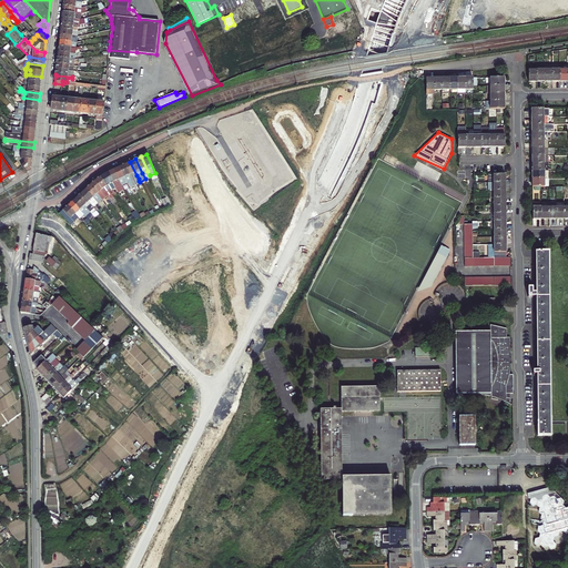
[(137,175),(130,162),(124,164),(131,179),(134,176),(135,179),(137,179),(137,180),(139,179),(137,175)]
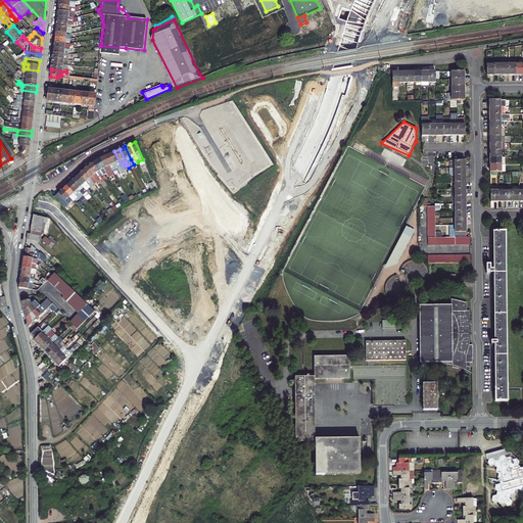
[(114,151),(109,153),(115,167),(121,164),(114,151)]
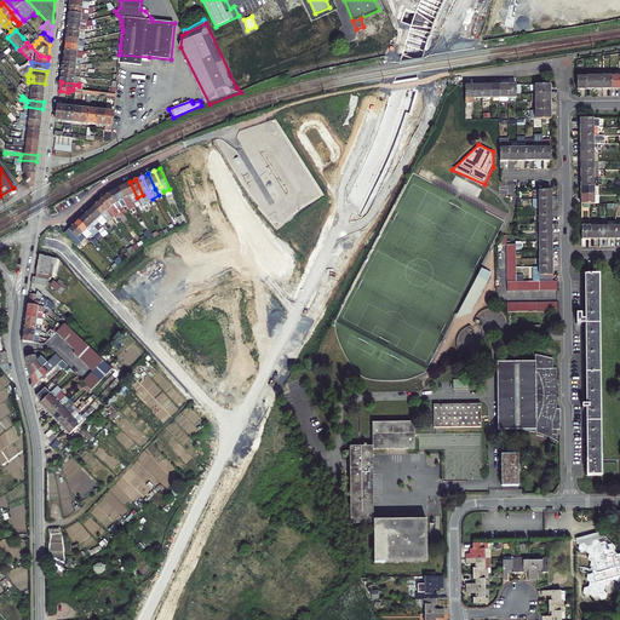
[(130,182),(124,184),(131,200),(137,197),(130,182)]
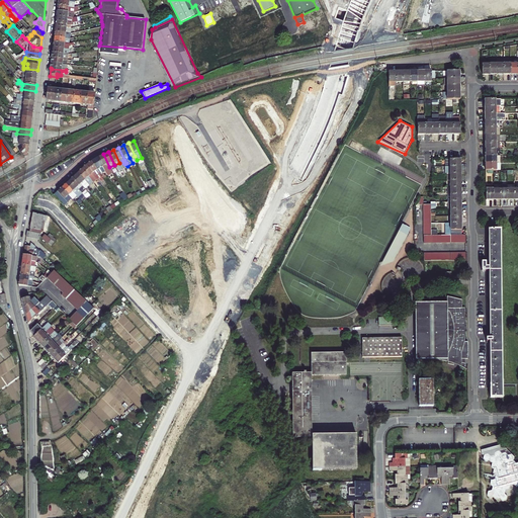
[(98,157),(104,170),(109,167),(103,154),(98,157)]
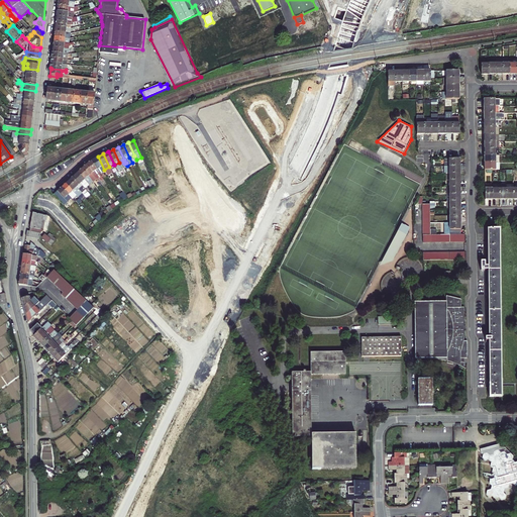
[(104,170),(98,157),(91,161),(99,173),(104,170)]
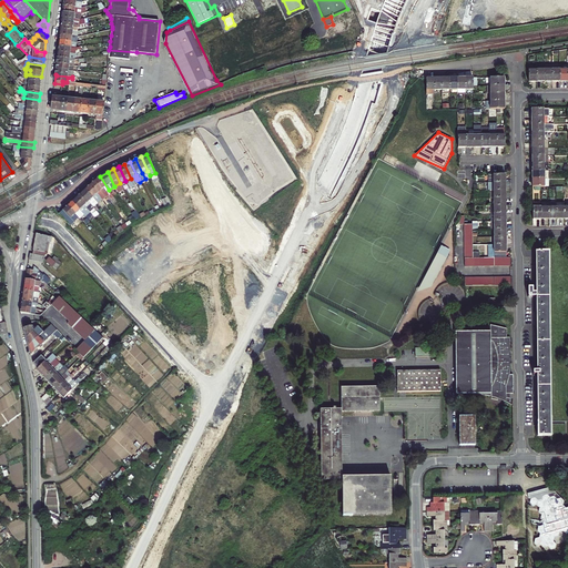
[(100,176),(93,181),(104,192),(109,190),(100,176)]
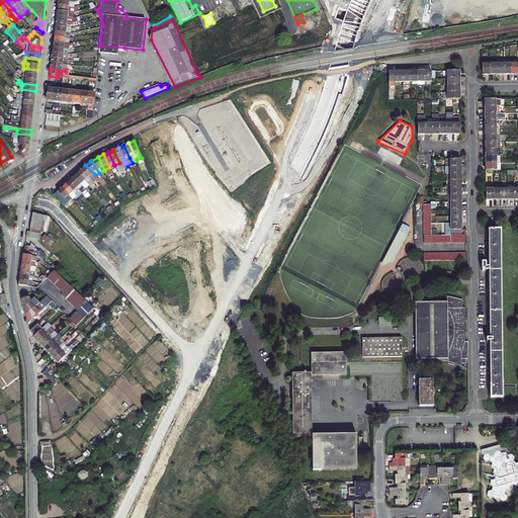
[(95,175),(85,165),(82,169),(91,179),(95,175)]
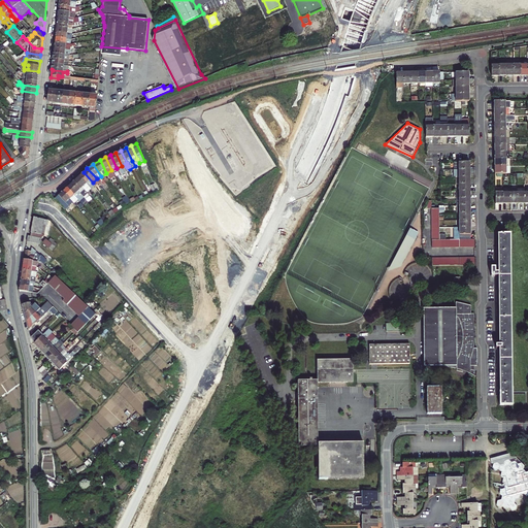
[(93,183),(84,172),(79,175),(89,187),(90,188),(91,187),(94,191),(96,189),(94,186),(94,185),(93,183)]
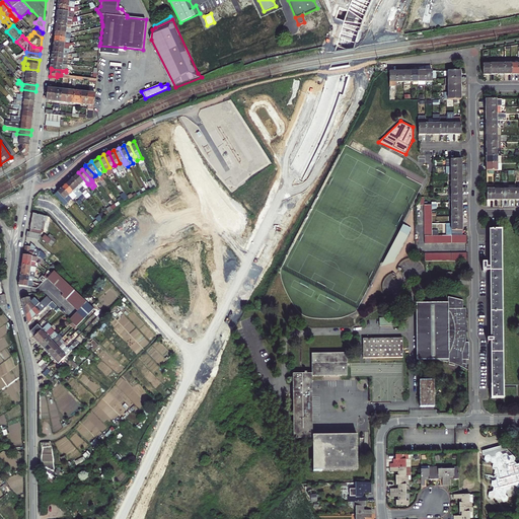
[(87,183),(78,172),(74,176),(81,184),(83,182),(85,184),(87,183)]
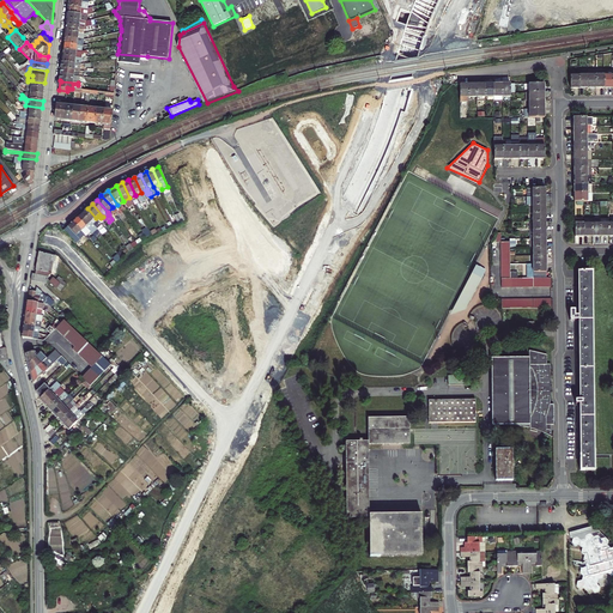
[(87,208),(83,213),(91,223),(93,219),(96,223),(98,220),(96,218),(87,208)]
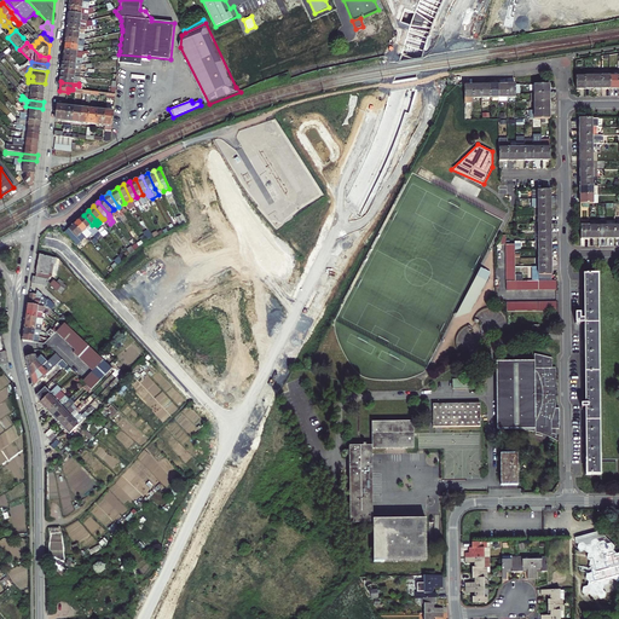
[(92,225),(84,215),(79,219),(90,232),(94,227),(92,225)]
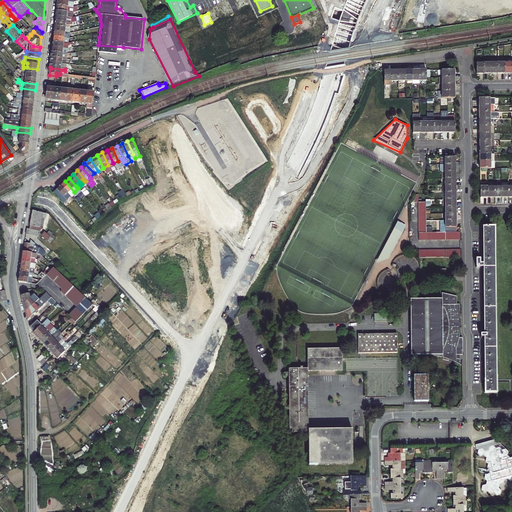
[(74,192),(65,181),(61,185),(70,195),(74,192)]
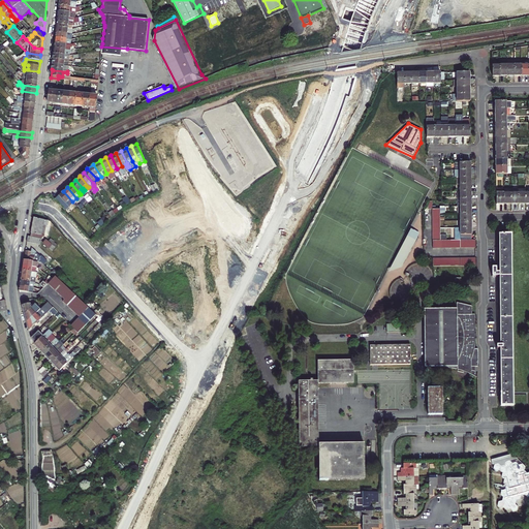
[(63,191),(58,195),(66,204),(68,206),(72,201),(63,191)]
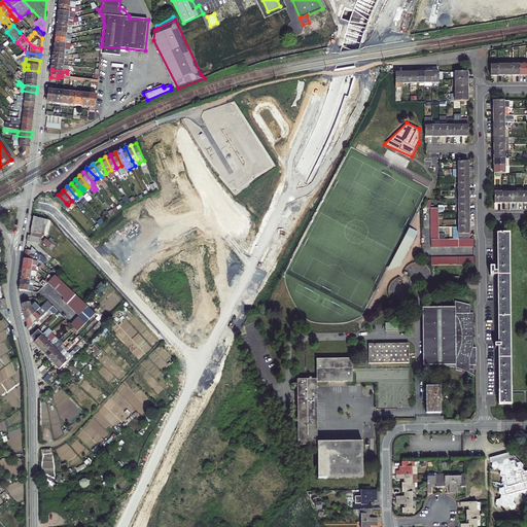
[(58,195),(55,199),(62,207),(66,203),(58,195)]
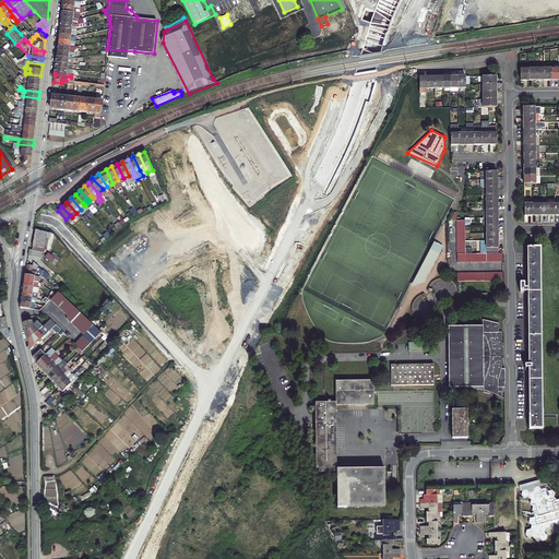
[(459,262),(503,262),(503,253),(466,254),(466,221),(458,221),(459,262)]
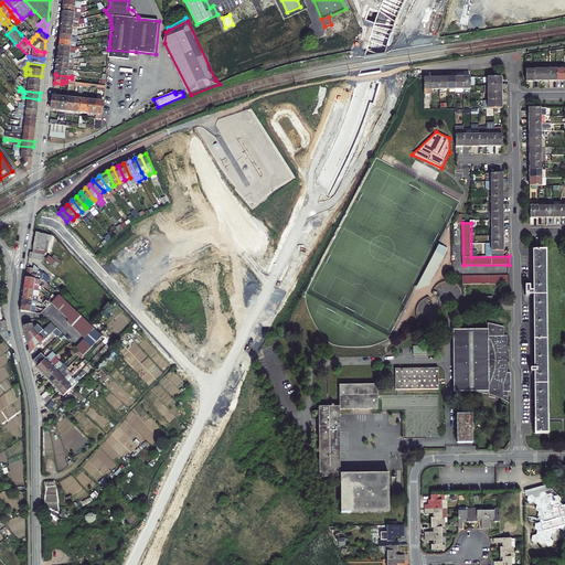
[(46,235),(36,233),(32,253),(44,256),(46,252),(43,251),(46,235)]
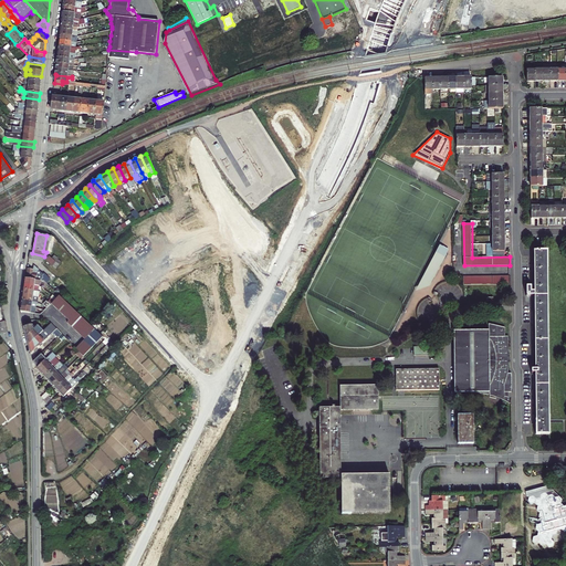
[(448,251),(438,245),(415,293),(429,287),(448,251)]
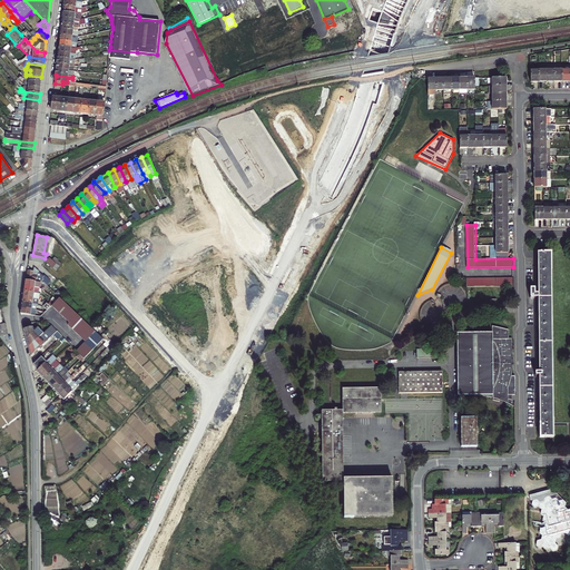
[(551,252),(537,252),(540,438),(553,436),(551,252)]
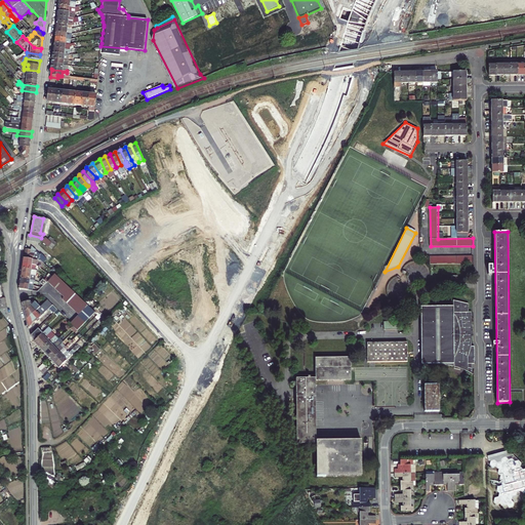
[(40,243),(41,238),(30,235),(28,234),(27,240),(40,243)]
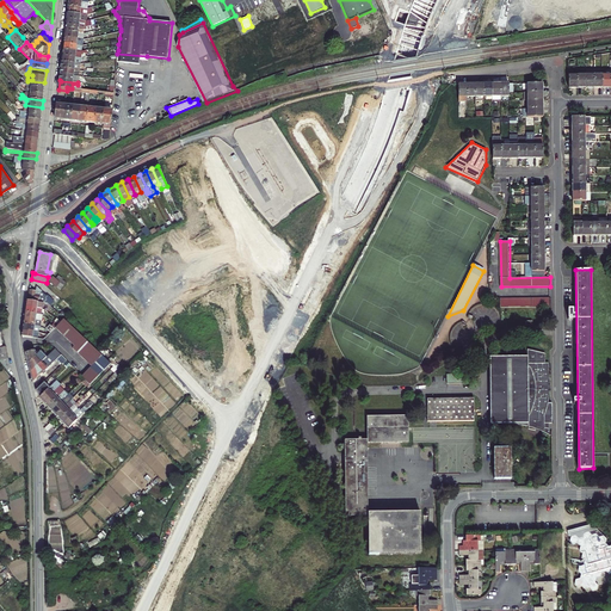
[(63,284),(53,277),(49,283),(60,290),(63,284)]
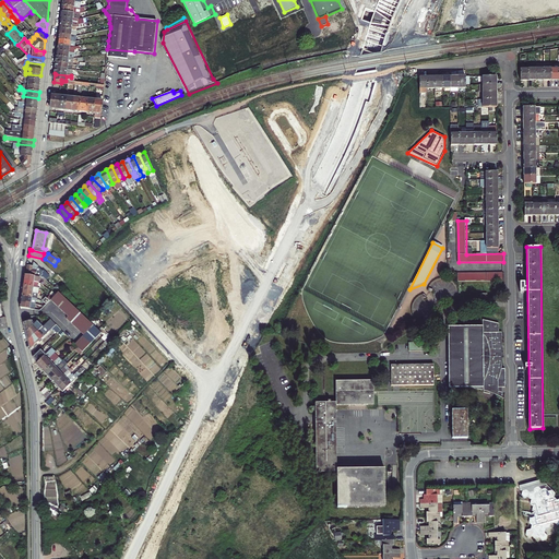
[(37,276),(39,276),(44,277),(46,280),(49,276),(44,271),(34,262),(33,266),(27,265),(26,274),(37,276)]
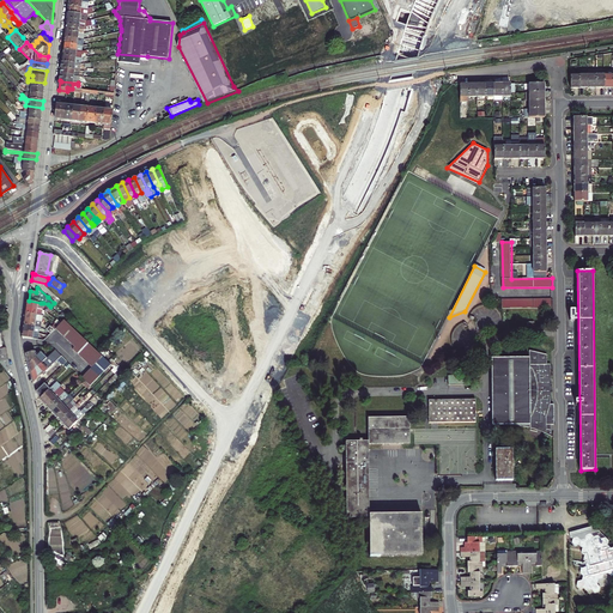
[(503,299),(503,308),(553,307),(553,298),(503,299)]
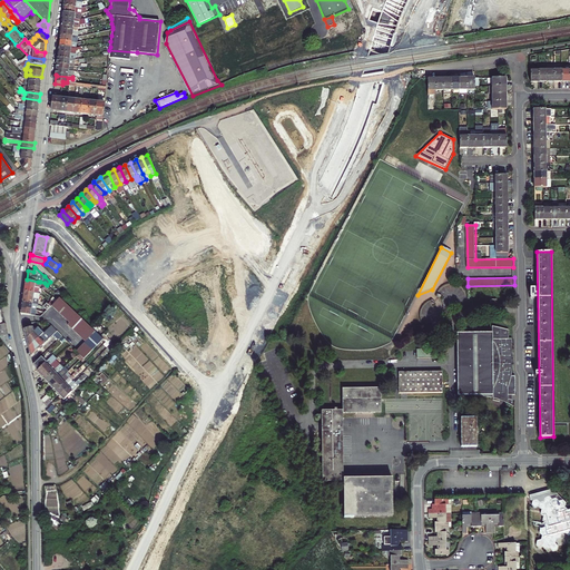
[(104,340),(59,297),(56,301),(56,302),(53,304),(51,306),(68,323),(67,324),(85,342),(76,351),(84,359),(104,340)]
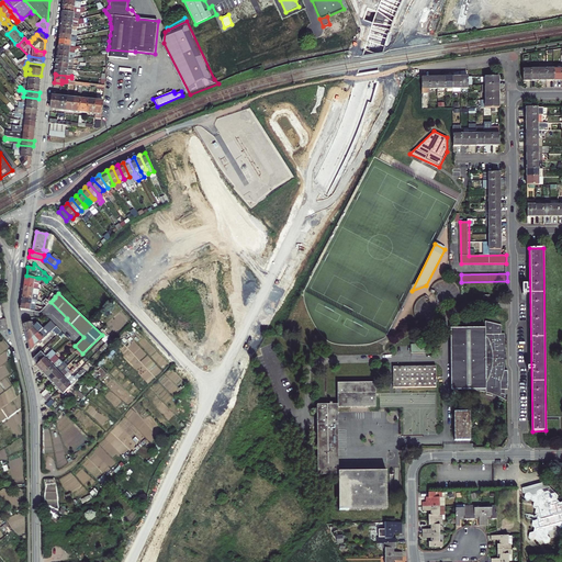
[(31,323),(23,325),(25,334),(32,327),(37,323),(38,322),(37,319),(35,322),(31,323)]
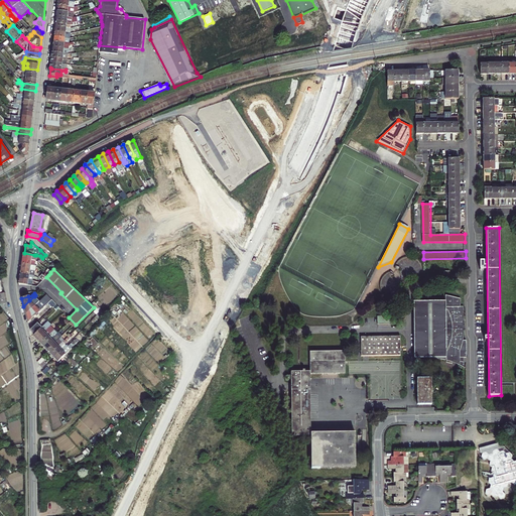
[(41,298),(46,303),(50,299),(45,294),(41,298)]
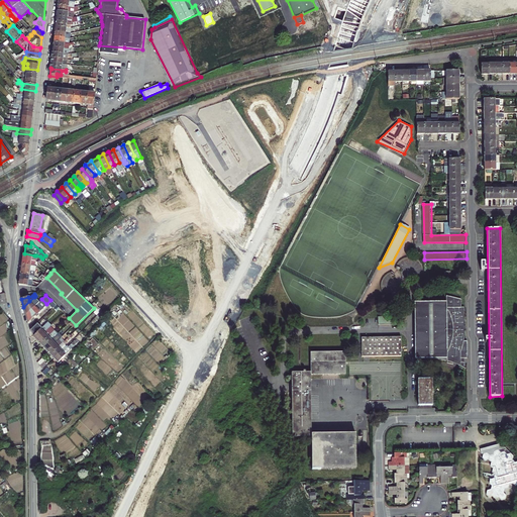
[(34,297),(29,301),(23,307),(25,315),(36,304),(38,301),(34,297)]
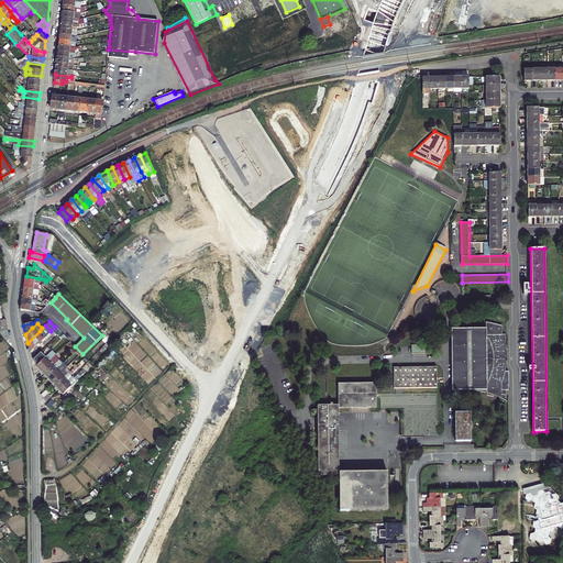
[(486,323),(486,329),(450,329),(451,390),(468,390),(471,392),(479,390),(487,392),(487,394),(494,395),(494,394),(498,395),(506,399),(506,393),(501,392),(501,388),(506,388),(509,388),(509,374),(504,374),(506,364),(506,338),(501,338),(501,335),(501,327),(486,323)]
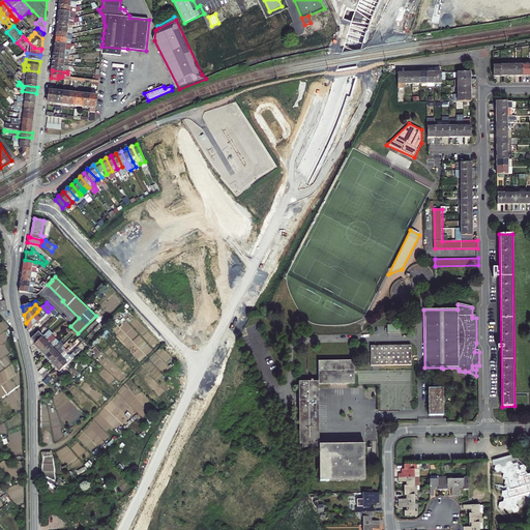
[(28,329),(28,331),(48,313),(41,306),(39,308),(37,312),(26,323),(28,329)]
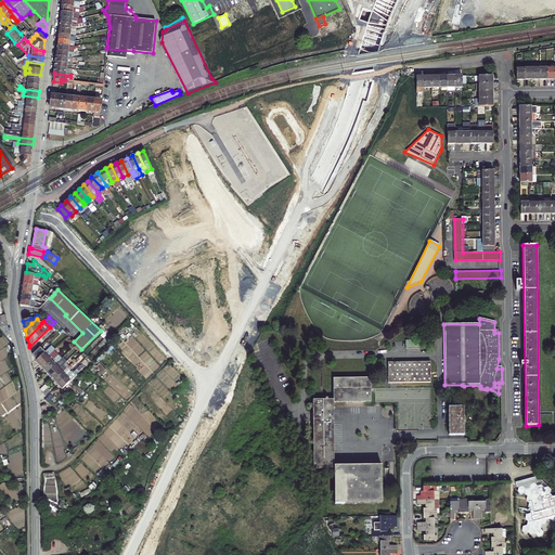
[(0,327),(0,328),(7,337),(9,334),(8,326),(0,327)]
